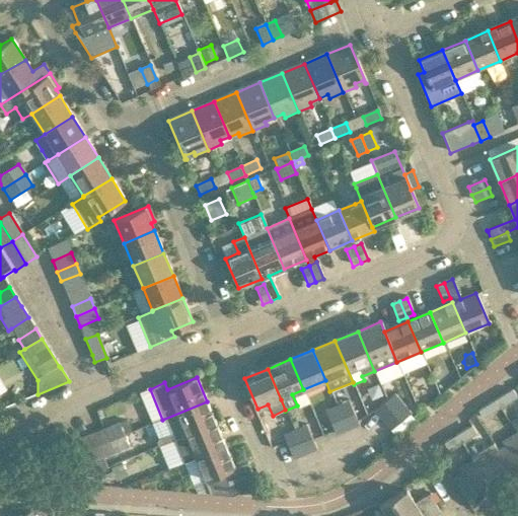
[(512,390),(495,400),(500,409),(517,398),(512,390)]
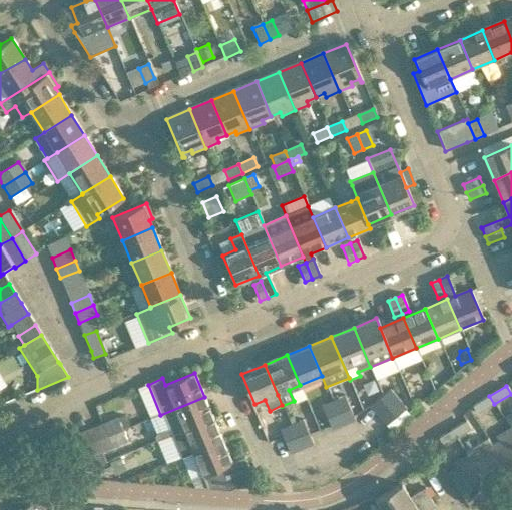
[(370,407),(378,417),(397,400),(389,391),(370,407)]
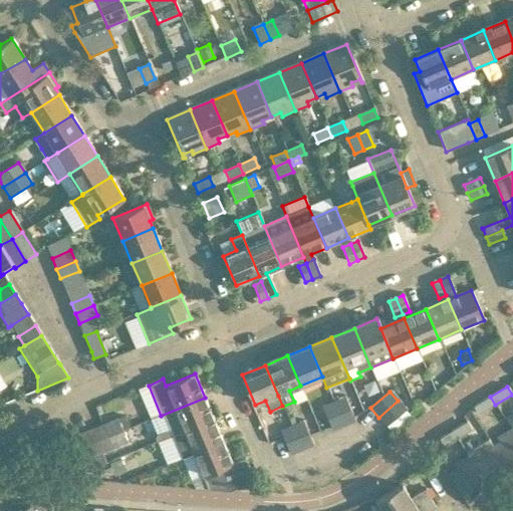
[(495,405),(490,397),(473,408),(478,416),(495,405)]
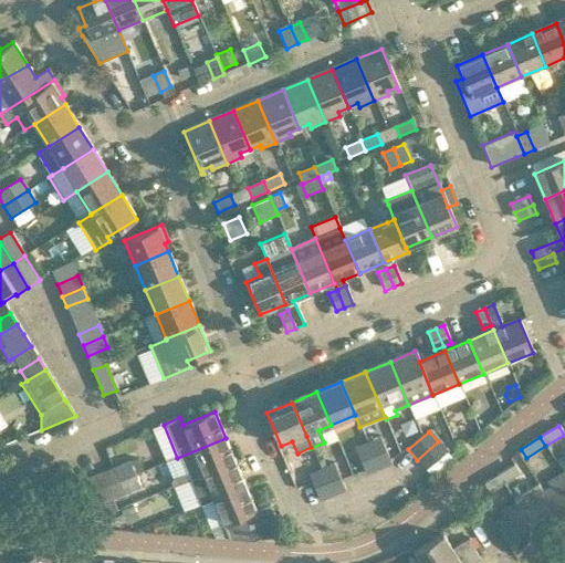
[(173,480),(170,483),(173,489),(174,488),(190,481),(236,462),(226,438),(177,458),(185,475),(173,480)]
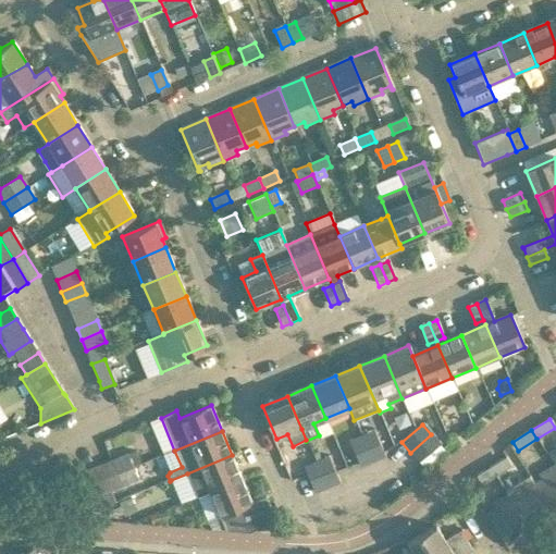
[(372,463),(385,457),(374,431),(361,436),(372,463)]
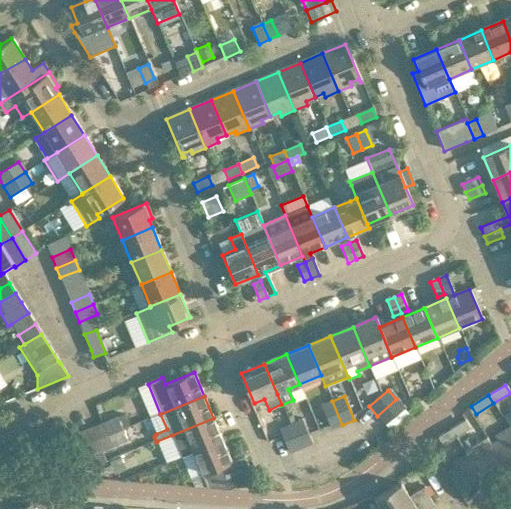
[(385,425),(404,409),(396,399),(377,416),(385,425)]
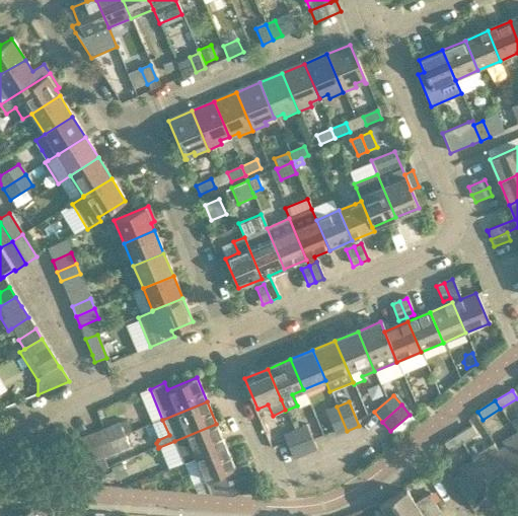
[(325,412),(334,432),(335,435),(347,431),(337,407),(325,412)]
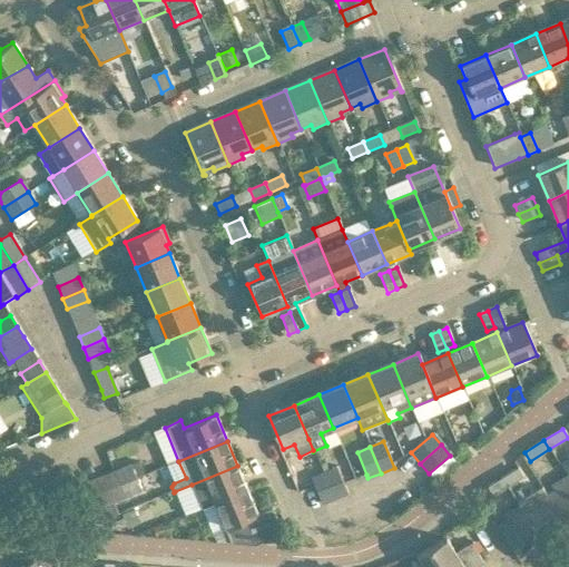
[(113,505),(125,499),(119,486),(136,479),(130,466),(100,478),(113,505)]
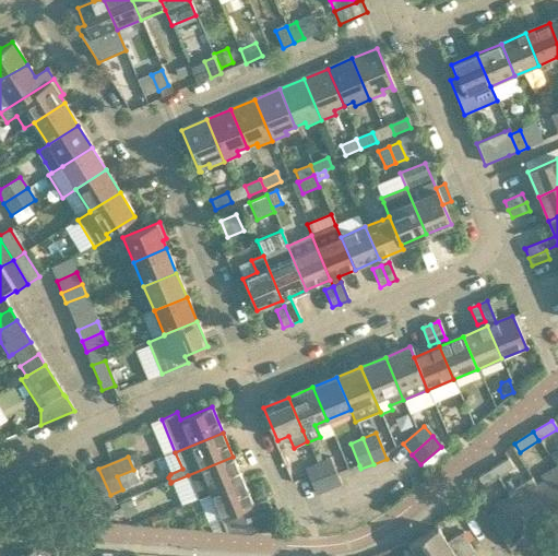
[(188,475),(171,482),(181,506),(198,499),(242,481),(233,457),(188,475)]
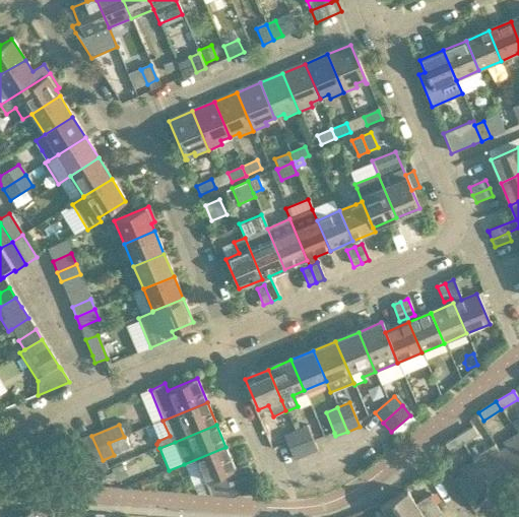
[(305,456),(317,451),(307,427),(295,432),(305,456)]
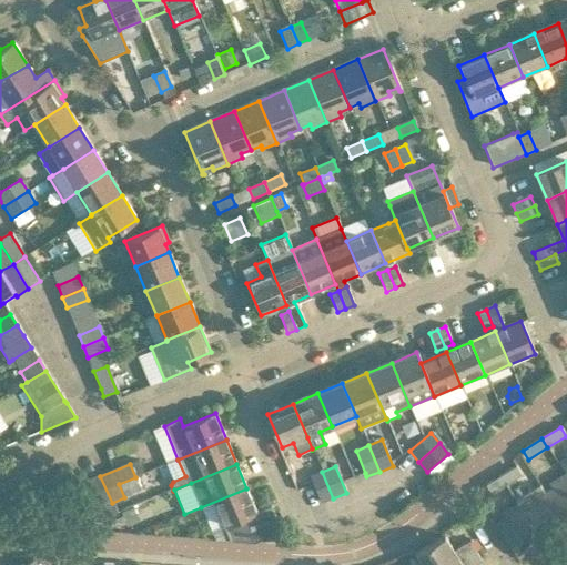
[(515,467),(499,477),(505,487),(522,476),(515,467)]
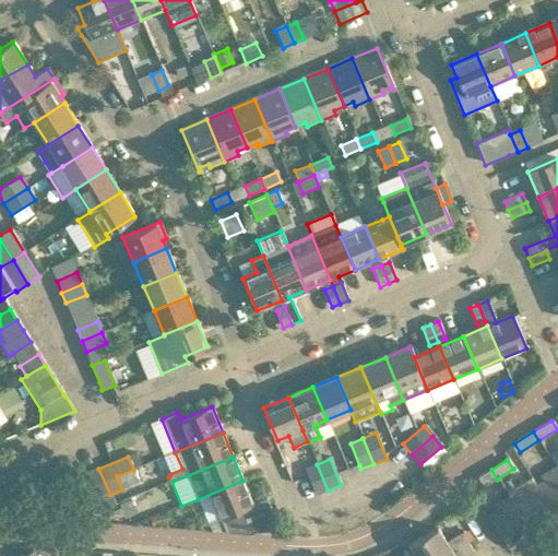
[(305,470),(308,480),(316,495),(328,491),(317,464),(305,470)]
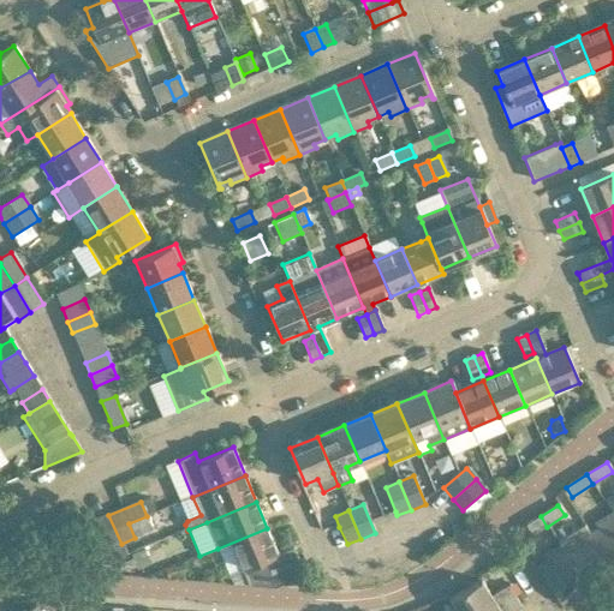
[(597,529),(589,535),(612,573),(613,570),(613,519),(612,514),(594,525),(597,529)]
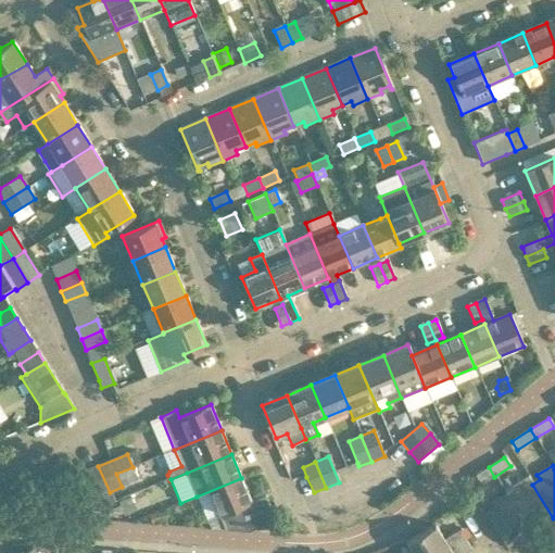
[(96,498),(101,508),(114,503),(110,492),(98,466),(86,472),(97,498),(96,498)]
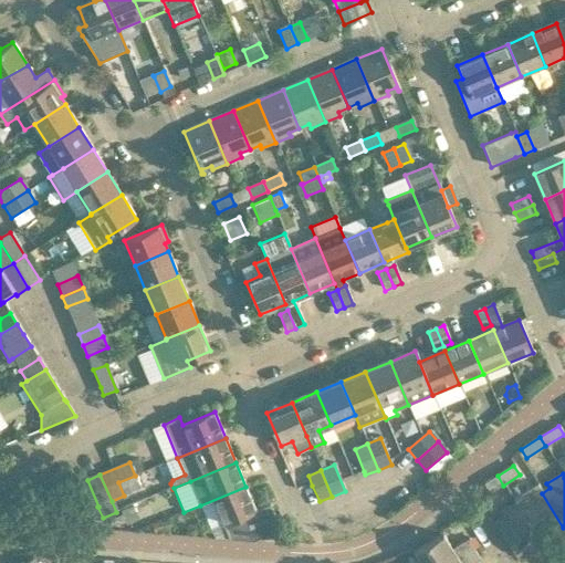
[(124,496),(140,489),(135,476),(118,482),(124,496)]
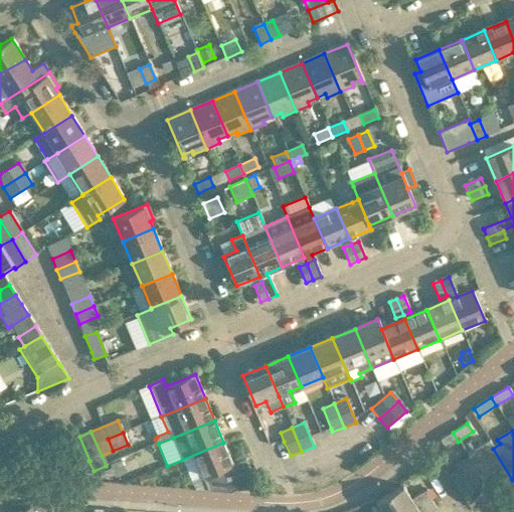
[(458,442),(453,433),(440,441),(445,449),(458,442)]
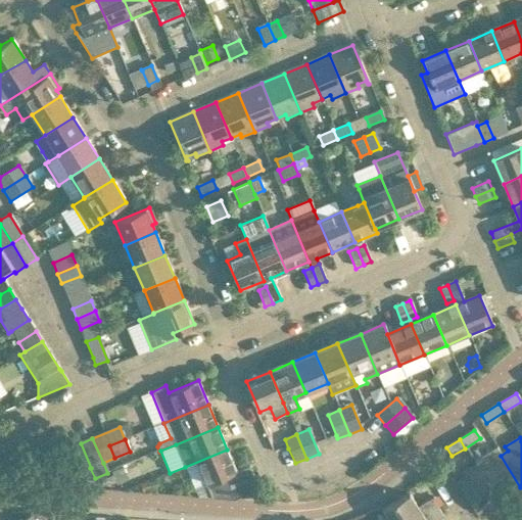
[(80,472),(90,468),(91,468),(81,443),(69,448),(80,472)]
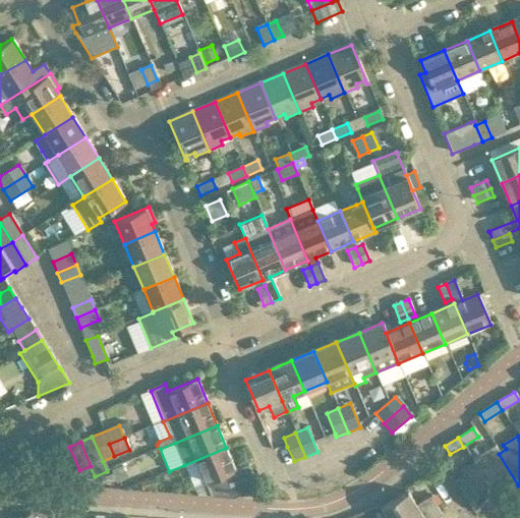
[(494,447),(472,460),(474,463),(494,495),(502,490),(504,494),(518,485),(499,454),(494,447)]
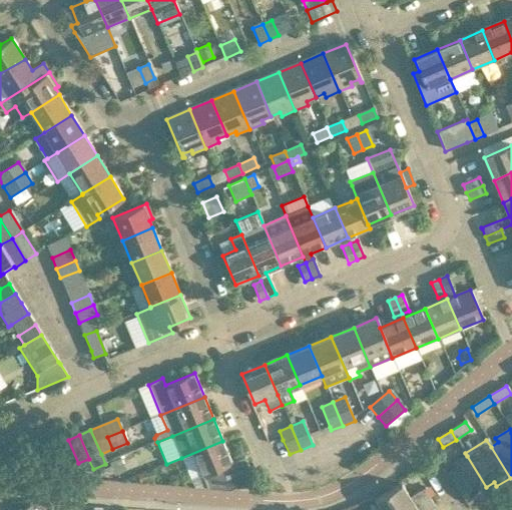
[(202,476),(207,489),(229,491),(253,481),(244,457),(231,463),(222,441),(181,458),(190,481),(202,476)]
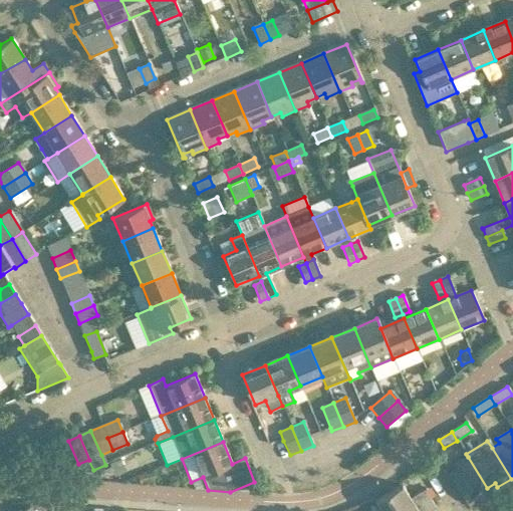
[(435,443),(428,447),(437,460),(443,456),(435,443)]
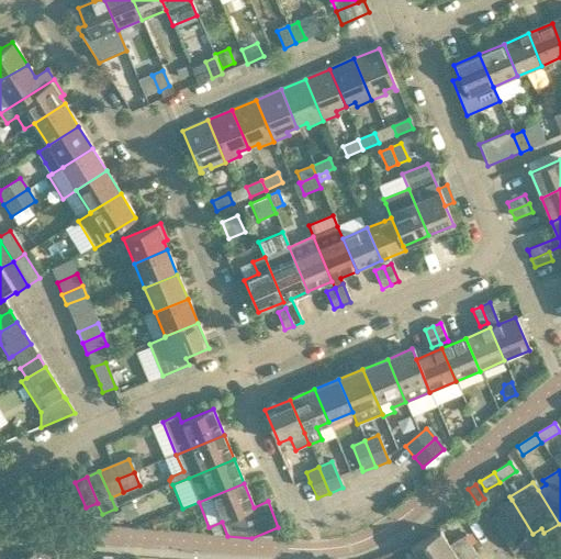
[(533,534),(512,500),(496,510),(498,514),(491,520),(512,552),(527,543),(525,538),(533,534)]
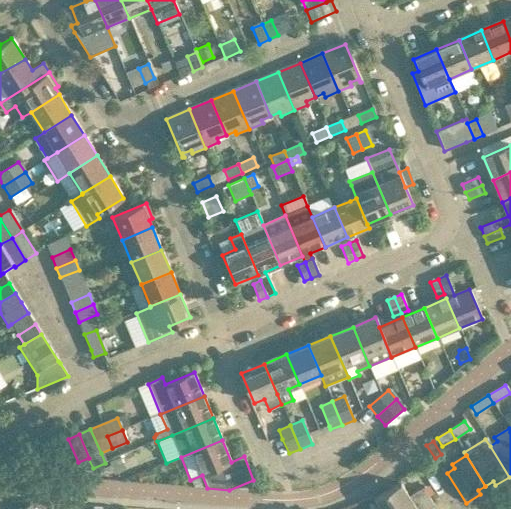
[(145,471),(137,474),(140,483),(148,479),(145,471)]
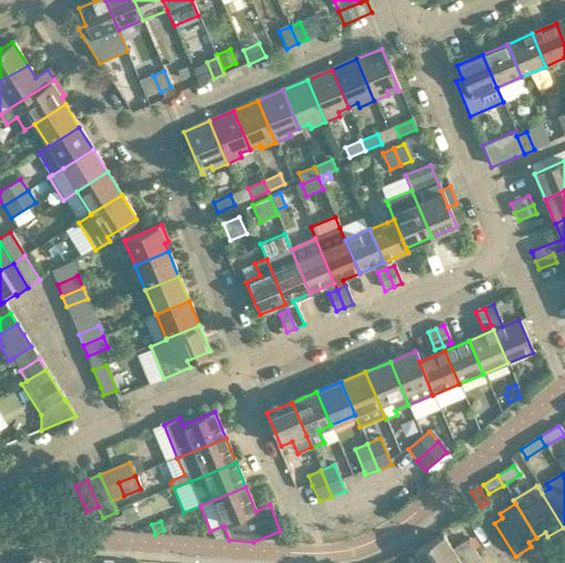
[(412,553),(418,562),(451,562),(472,550),(466,540),(451,550),(441,535),(412,553)]
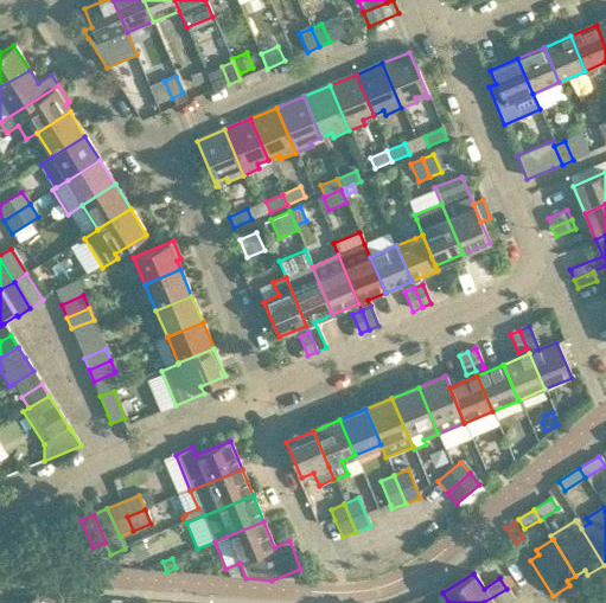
[(509,602),(514,600),(506,589),(484,602),(509,602)]
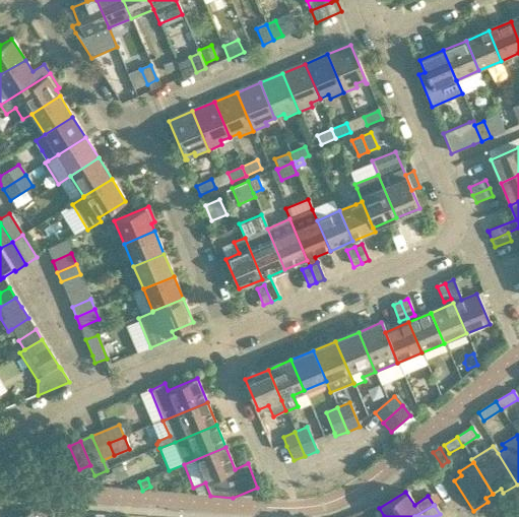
[(42,516),(43,511),(9,508),(8,516),(42,516)]
